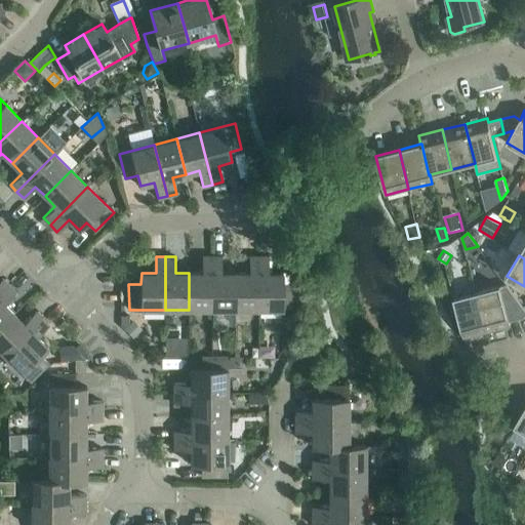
[(202,256),(202,273),(189,273),(189,310),(212,310),(212,256),(202,256)]
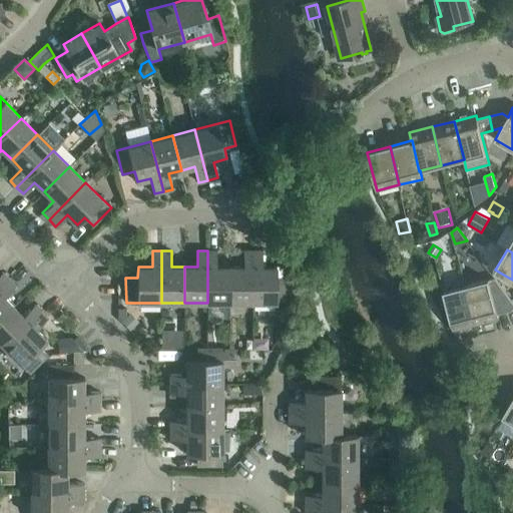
[(216,267),(216,250),(207,250),(207,303),(229,303),(229,267),(216,267)]
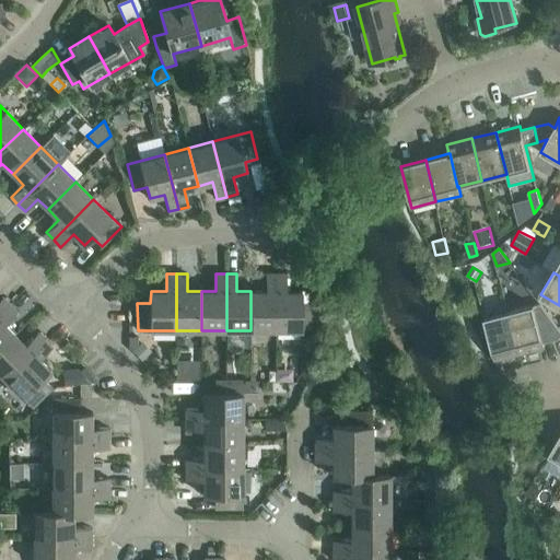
[(266,273),(266,291),(251,291),(251,330),(276,330),(276,273),(266,273)]
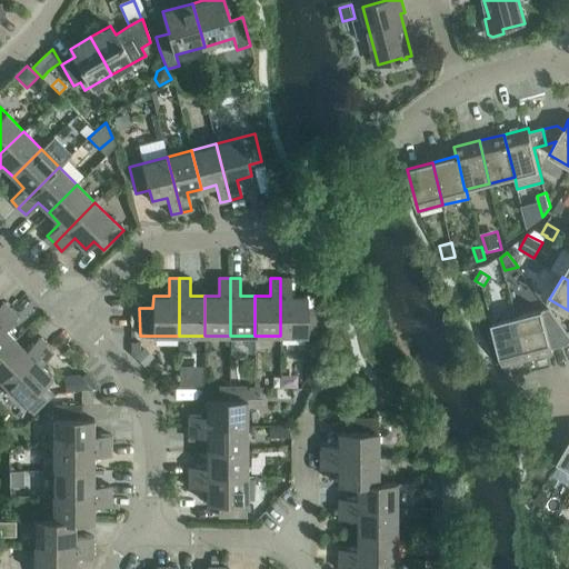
[(320,308),(307,308),(307,296),(291,296),(291,278),(280,278),(280,336),(320,336),(320,308)]
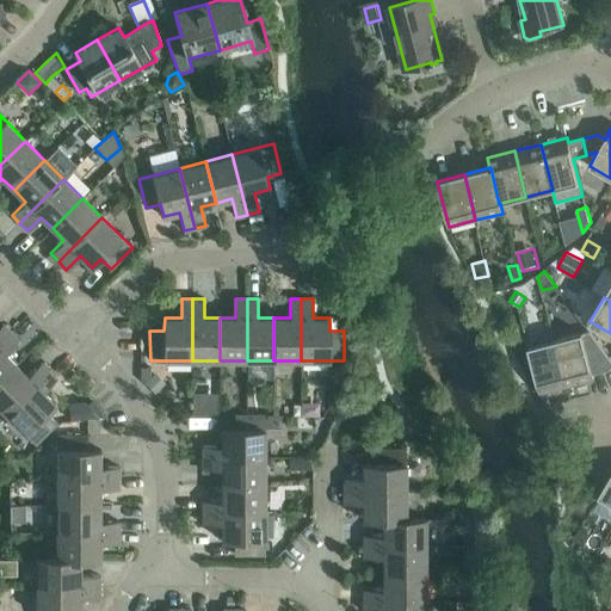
[(0,343),(11,332),(2,323),(0,326),(0,343)]
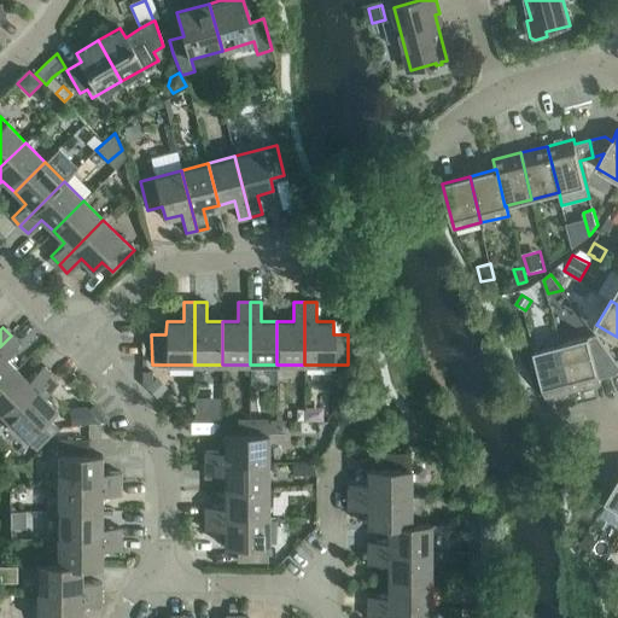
[(0,347),(0,385),(17,369),(16,368),(5,357),(19,344),(11,336),(0,347)]
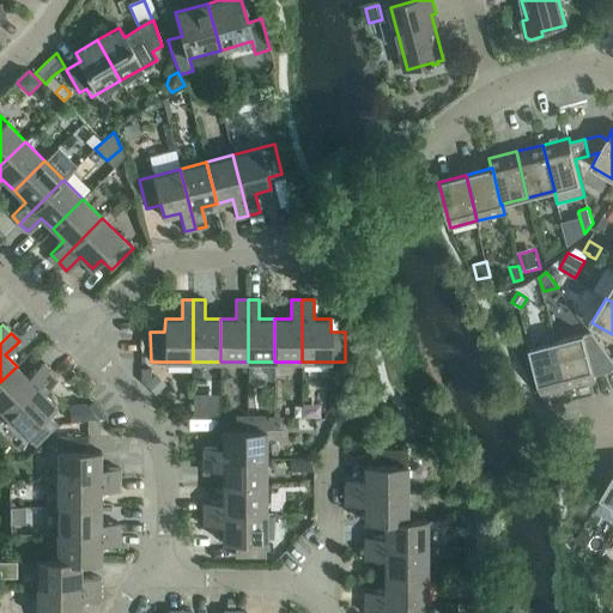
[(596,380),(584,334),(557,341),(569,387),(596,380)]
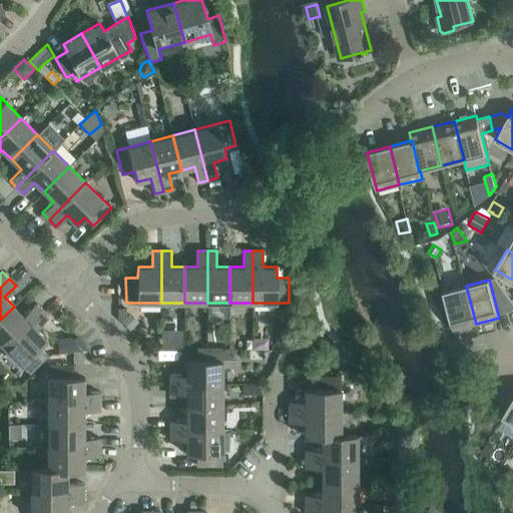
[(444,292),(453,330),(476,324),(466,286),(444,292)]
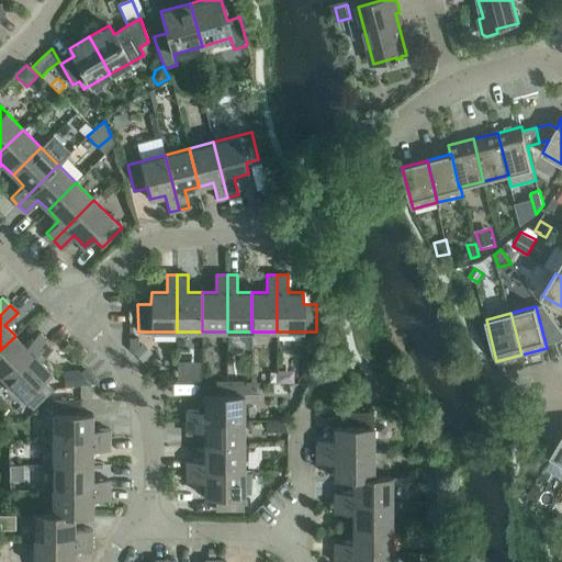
[(37,334),(25,346),(15,336),(0,350),(0,375),(4,381),(45,340),(37,334)]
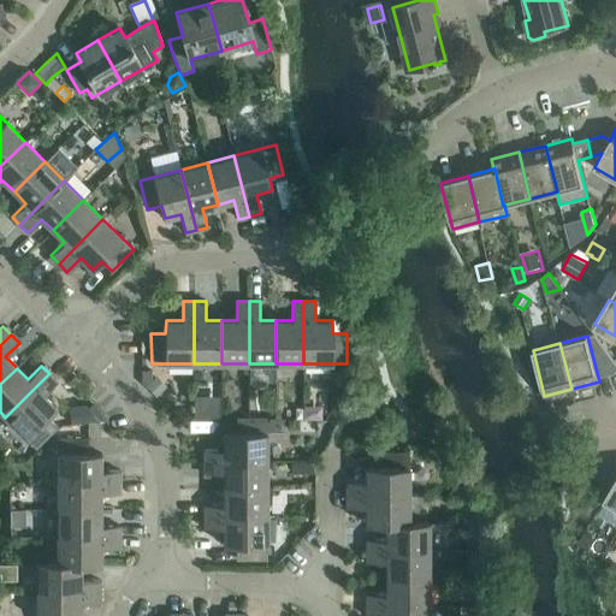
[(142,367),(142,381),(154,394),(165,383),(157,374),(150,379),(150,367),(142,367)]
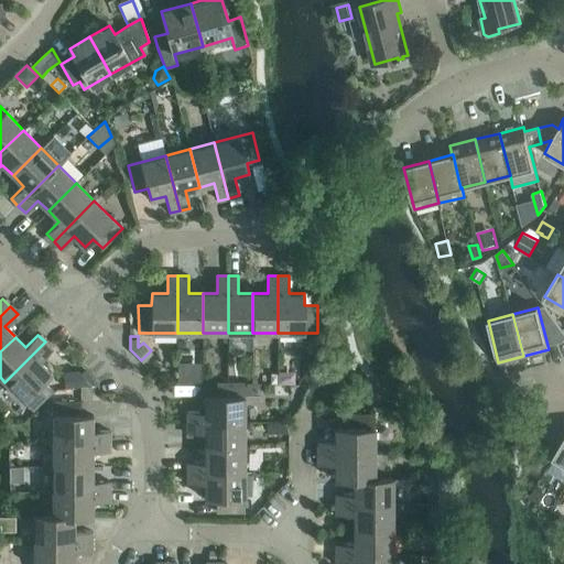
[(32,410),(52,390),(43,381),(51,372),(40,361),(53,349),(45,342),(4,382),(32,410)]
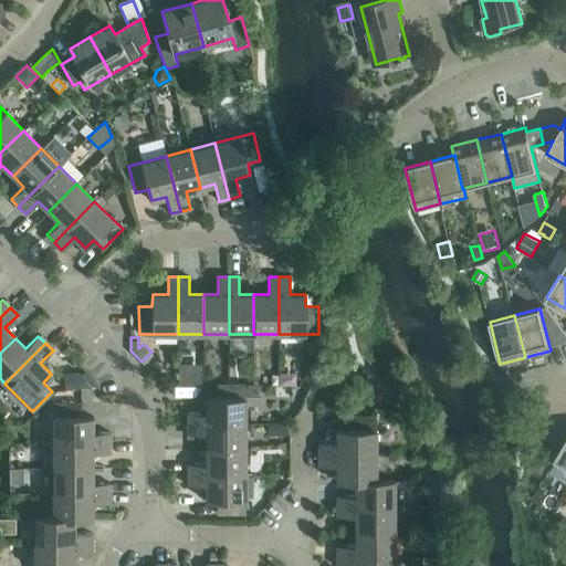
[(79,370),(63,373),(65,390),(98,386),(86,370),(82,374),(79,370)]
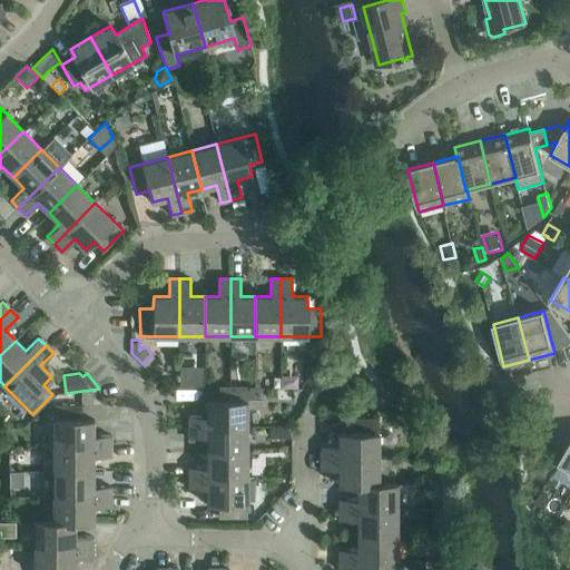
[(218,387),(218,389),(218,401),(207,401),(207,416),(189,416),(189,426),(247,428),(247,387),(218,387)]
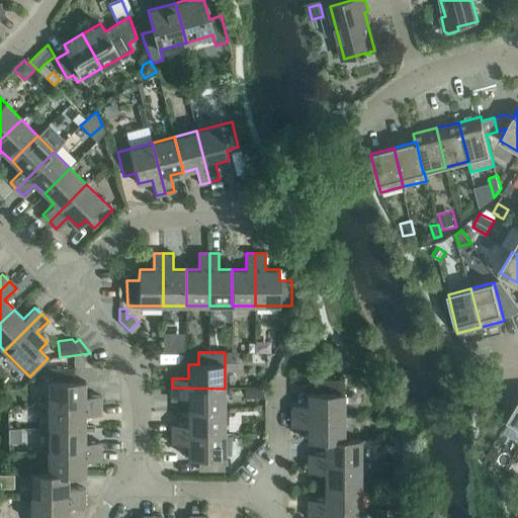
[(74,369),(49,369),(49,406),(101,406),(101,396),(85,396),(85,381),(74,381),(74,369)]
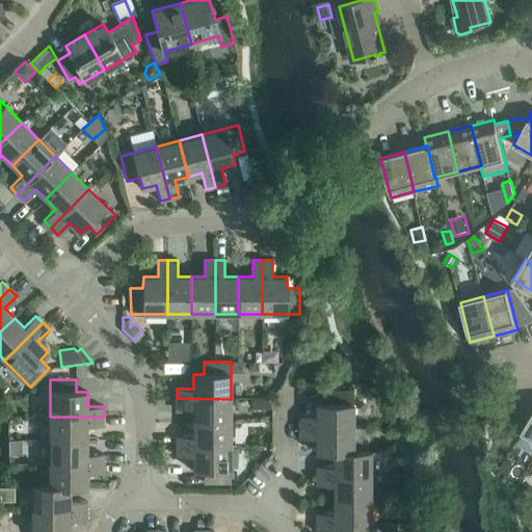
[(316,418),(299,419),(299,428),(353,428),(353,392),(326,391),(327,403),(316,403),(316,418)]
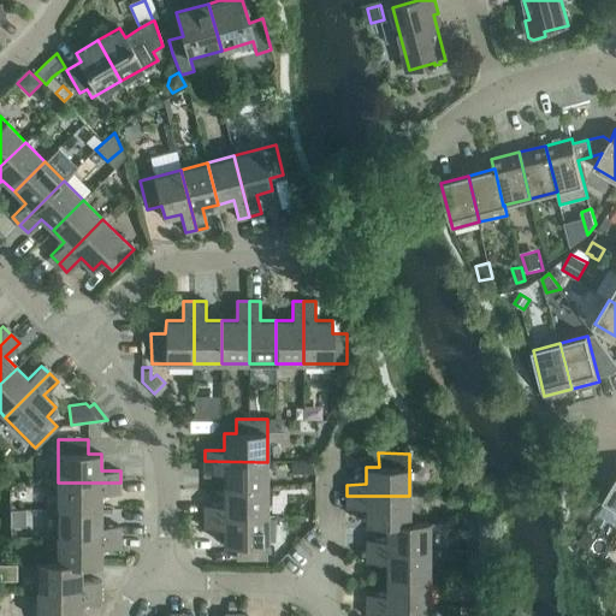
[(205,473),(224,473),(224,489),(267,489),(267,462),(205,461),(205,473)]
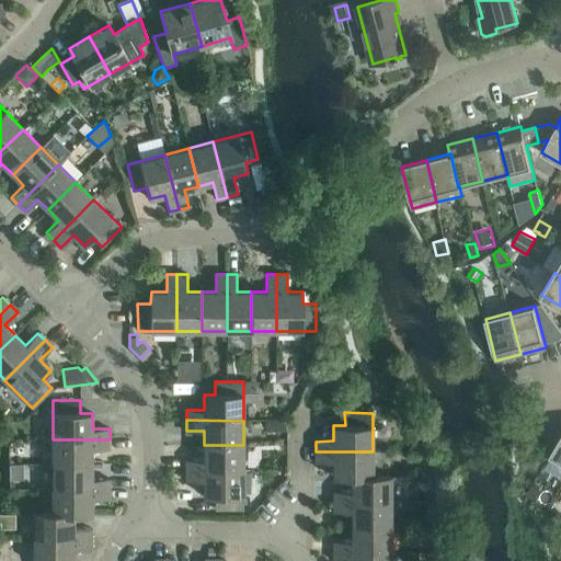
[(264,431),(286,431),(286,422),(264,422),(264,431)]
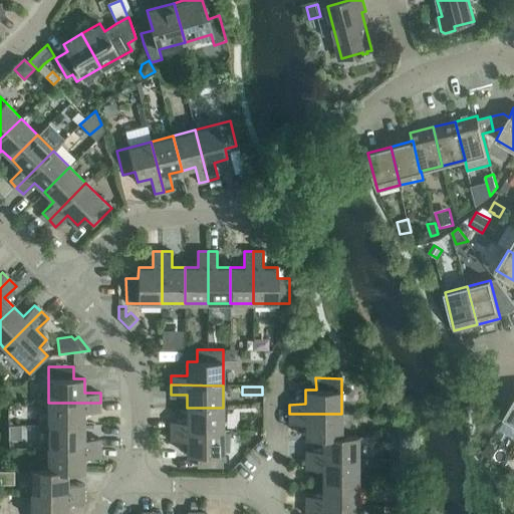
[(513,400),(504,418),(513,423),(513,400)]
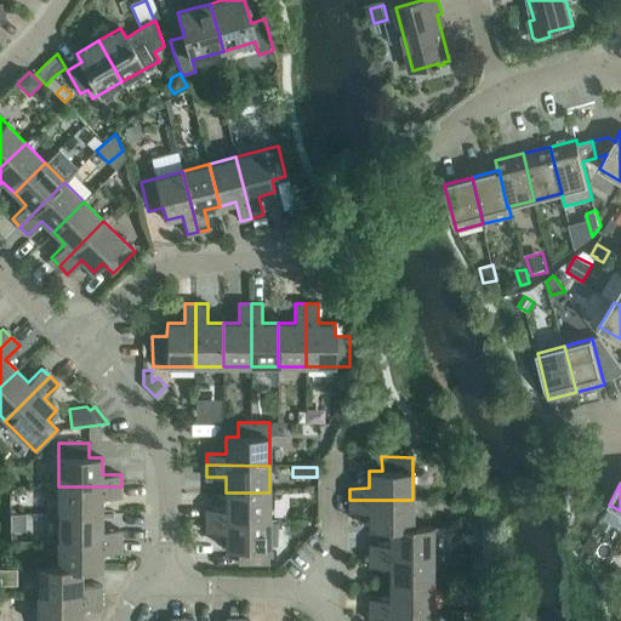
[(102,497),(121,497),(121,486),(58,486),(58,513),(102,513),(102,497)]
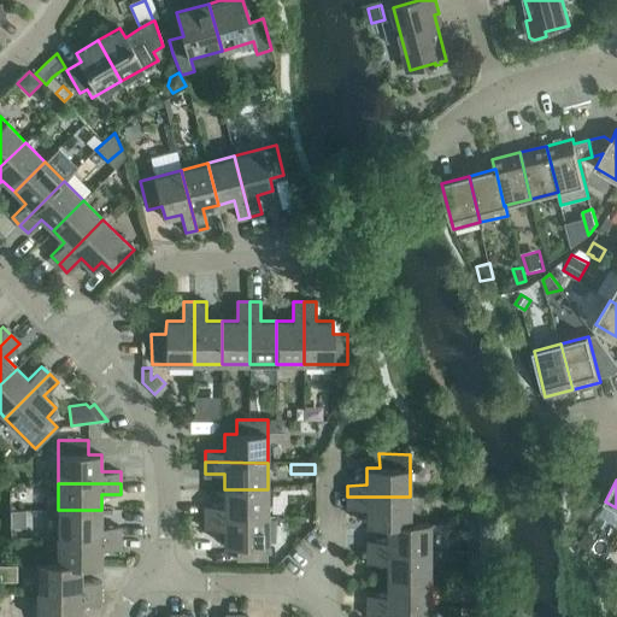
[(224,506),(205,506),(205,517),(268,517),(268,489),(224,489),(224,506)]
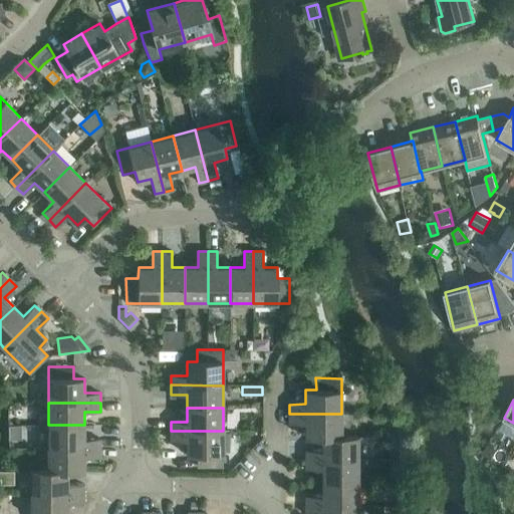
[(305,437),(322,437),(341,437),(341,436),(341,414),(289,414),(289,424),(305,424),(305,437)]
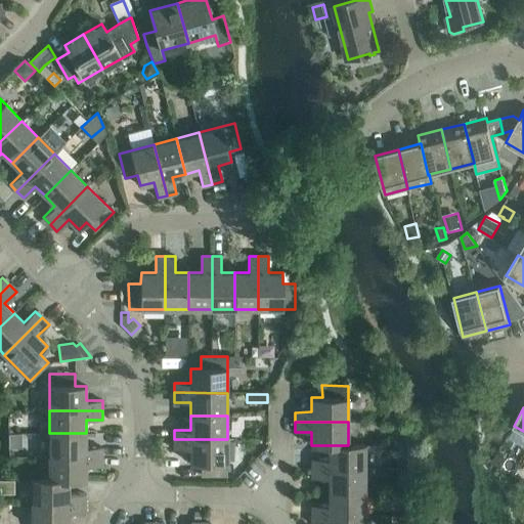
[(102,447),(86,447),(86,433),(49,433),(49,456),(102,456),(102,447)]
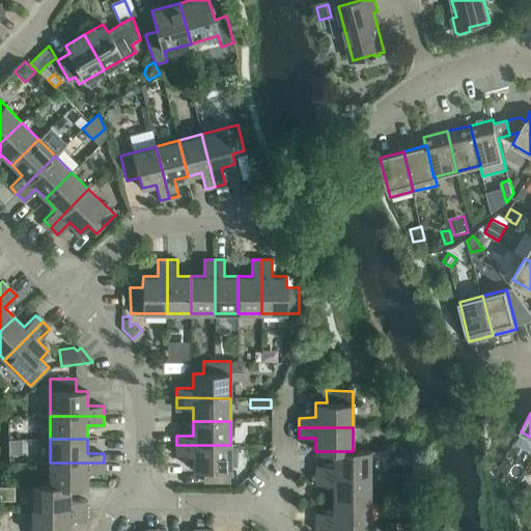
[(176,455),(193,454),(193,469),(203,469),(204,481),(230,482),(230,445),(176,445),(176,455)]
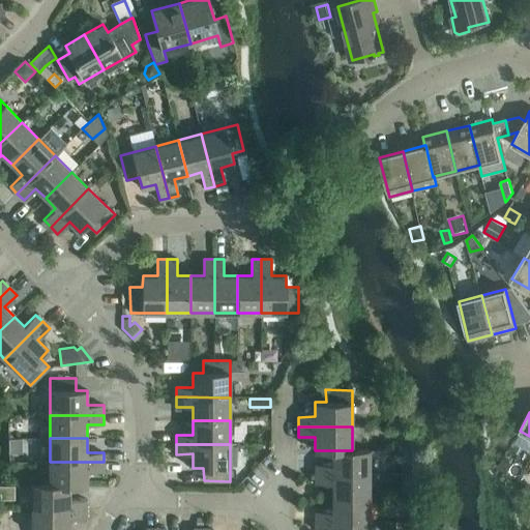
[(369,449),(352,449),(352,450),(332,450),(332,464),(315,464),(315,474),(369,474),(369,449)]
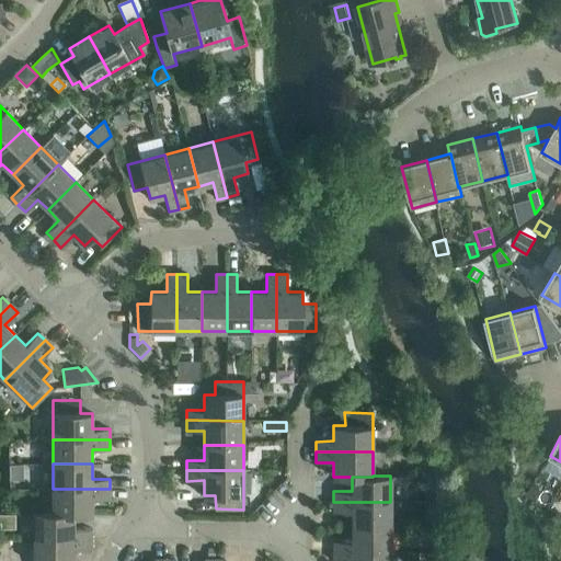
[(539,501),(548,485),(536,479),(527,494),(539,501)]
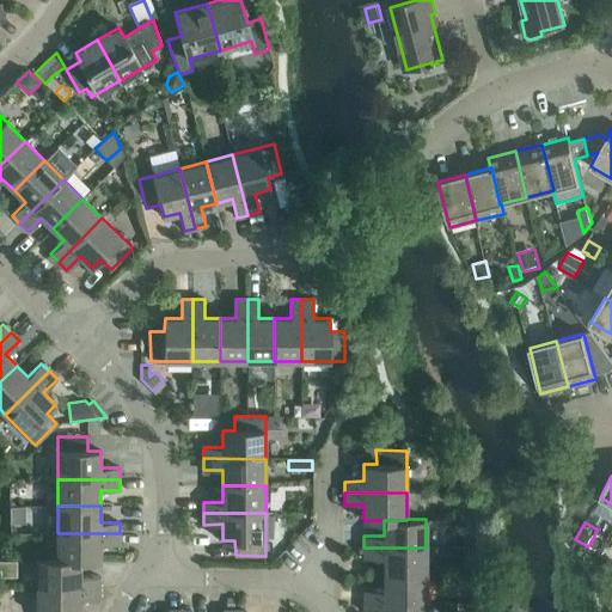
[(101,562),(101,545),(120,545),(120,533),(57,533),(57,560),(57,561),(80,561),(80,562),(101,562)]
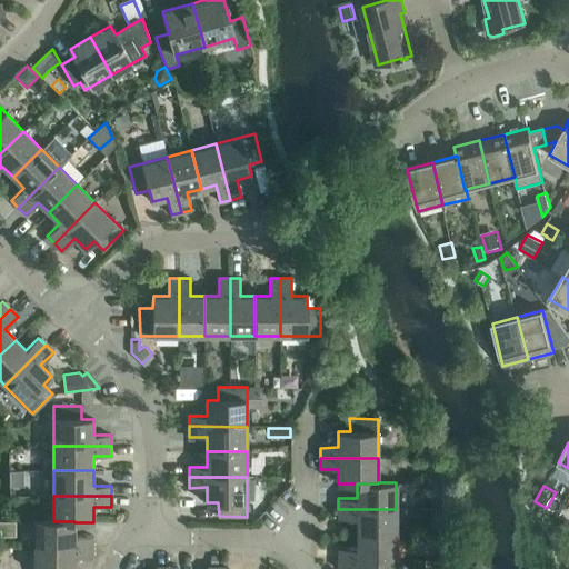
[(338,519),(357,519),(357,535),(396,533),(396,509),(338,509),(338,519)]
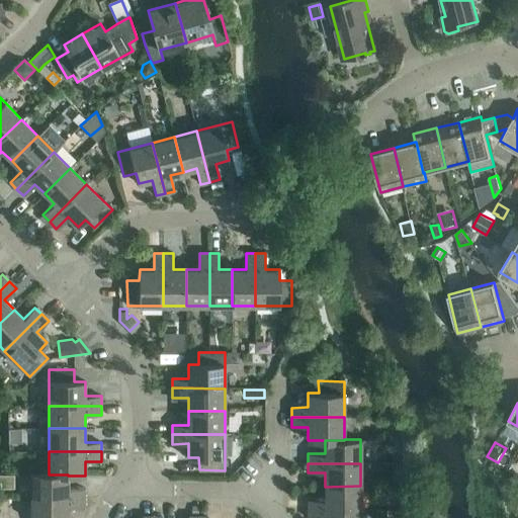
[(68,488),(68,476),(68,475),(49,475),(49,473),(31,473),(31,498),(84,498),(84,488),(68,488)]
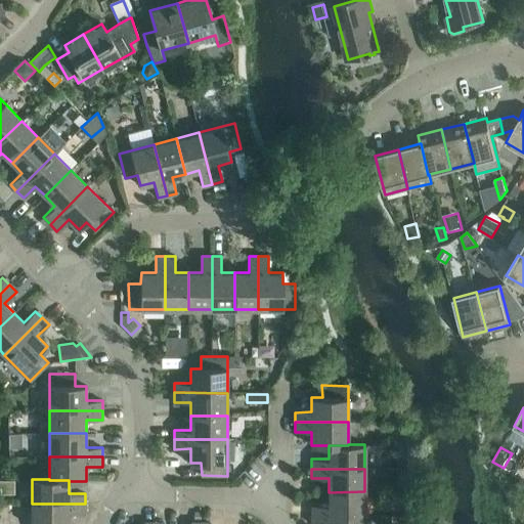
[(329,506),(311,506),(311,515),(364,515),(364,491),(329,492),(329,506)]
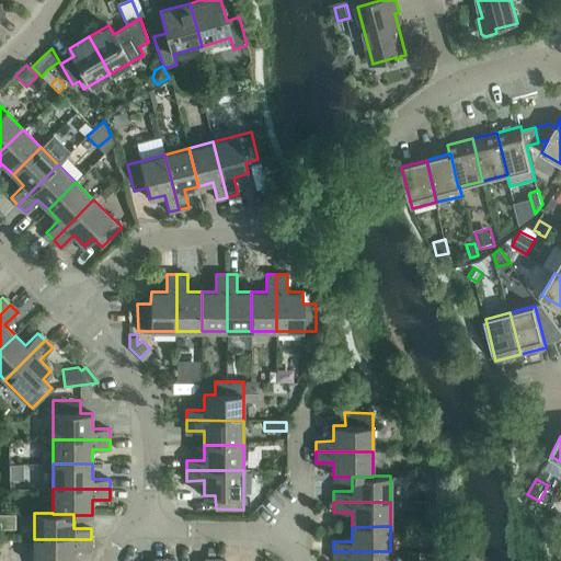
[(73,560),(73,549),(91,549),(91,539),(34,539),(34,560),(73,560)]
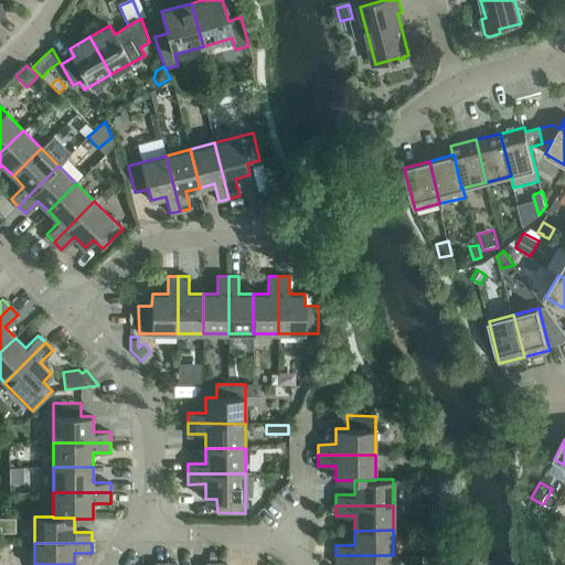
[(393,564),(393,555),(336,555),(336,564),(393,564)]
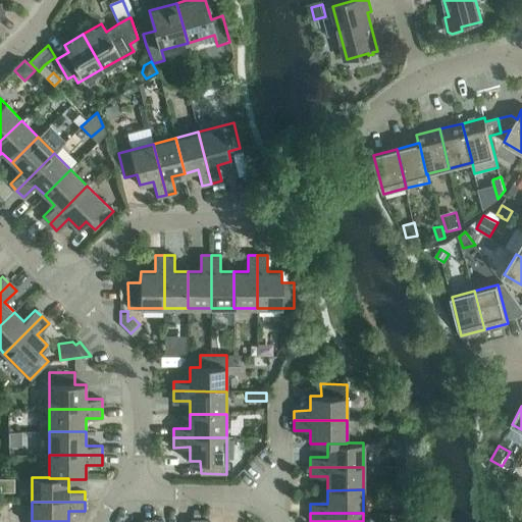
[(404,521),(404,513),(390,514),(389,521),(404,521)]
